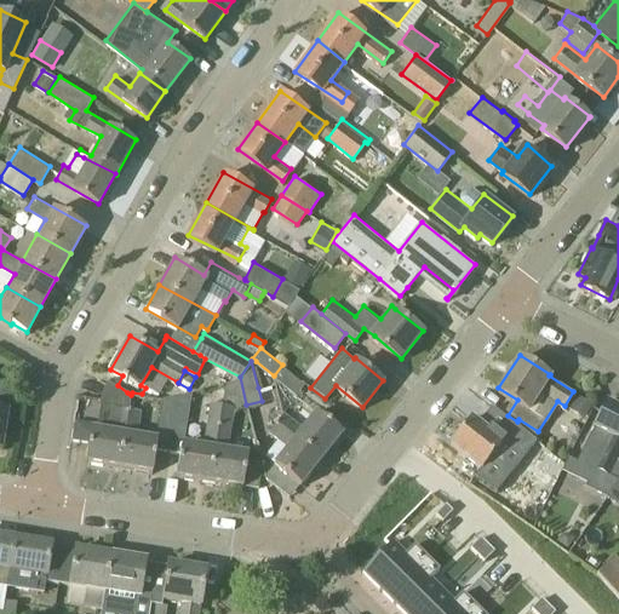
[(231,409),(246,405),(240,377),(236,378),(225,382),(222,402),(211,480),(244,485),(246,453),(227,449),(230,426),(231,409)]
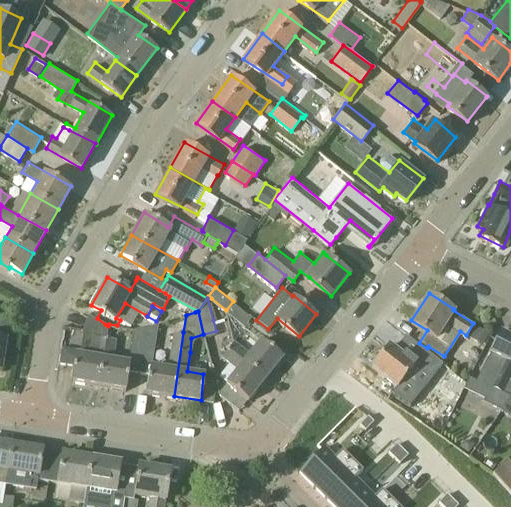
[(105,324),(97,318),(89,313),(82,333),(92,334),(89,354),(76,352),(71,379),(98,384),(105,324)]
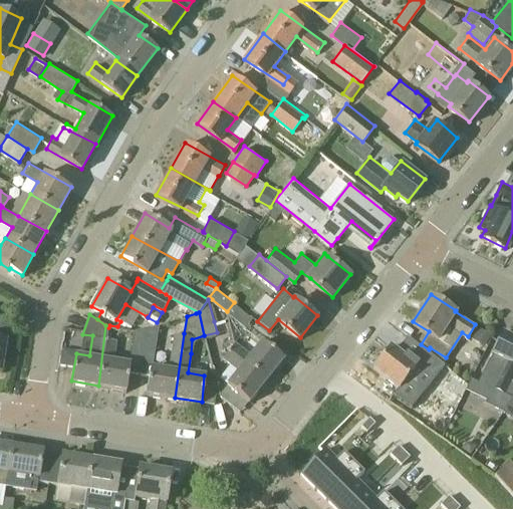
[(168,369),(152,366),(153,362),(160,323),(147,326),(141,371),(150,373),(147,393),(175,398),(184,333),(174,332),(168,369)]
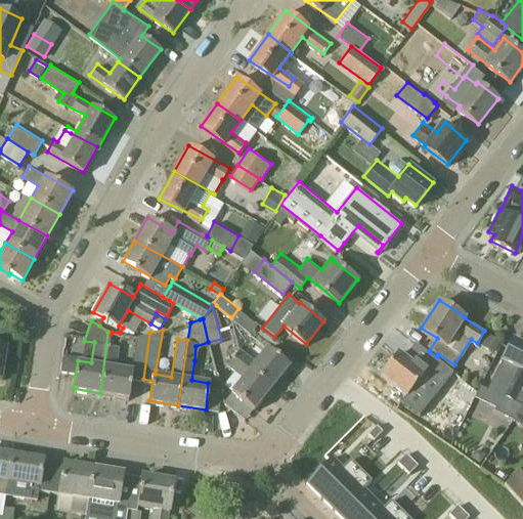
[(110,344),(111,334),(107,332),(100,393),(129,397),(133,377),(143,379),(149,333),(137,335),(132,368),(117,365),(120,346),(110,344)]
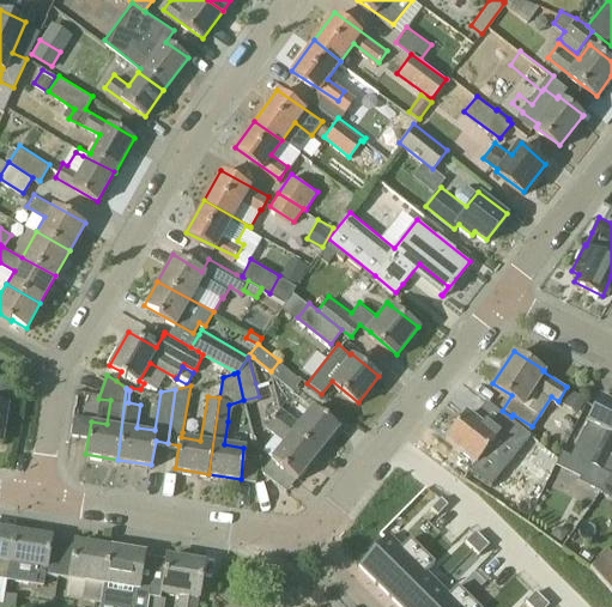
[(587,398),(573,388),(564,401),(579,411),(587,398)]
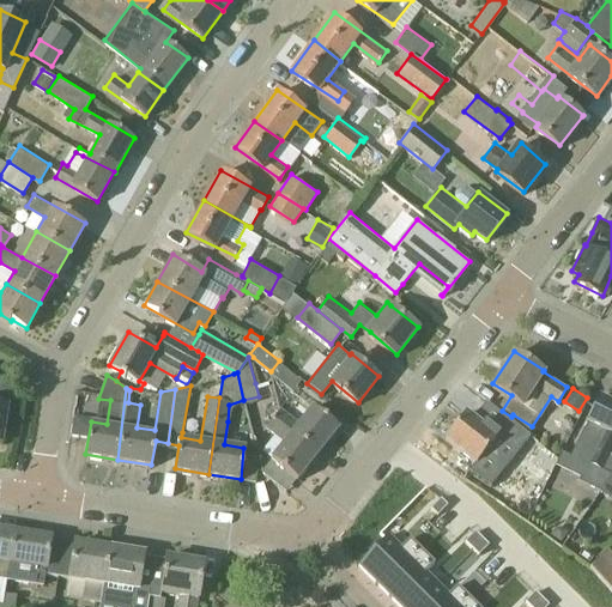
[(611,400),(600,395),(588,418),(577,439),(570,453),(562,449),(557,462),(581,474),(580,477),(601,489),(611,475),(611,400)]
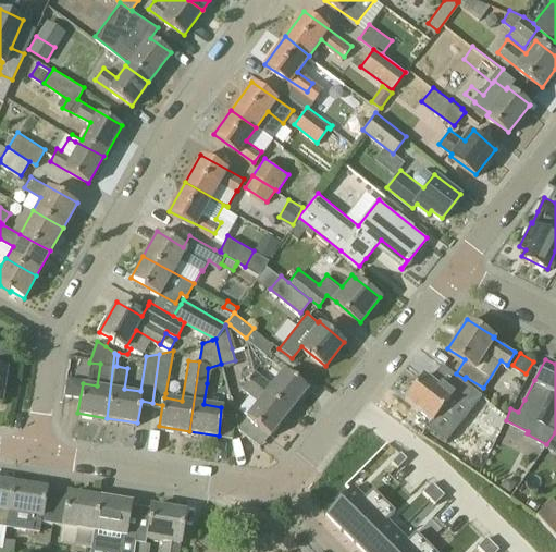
[(249,379),(289,412),(308,387),(285,369),(273,384),(256,370),(249,379)]
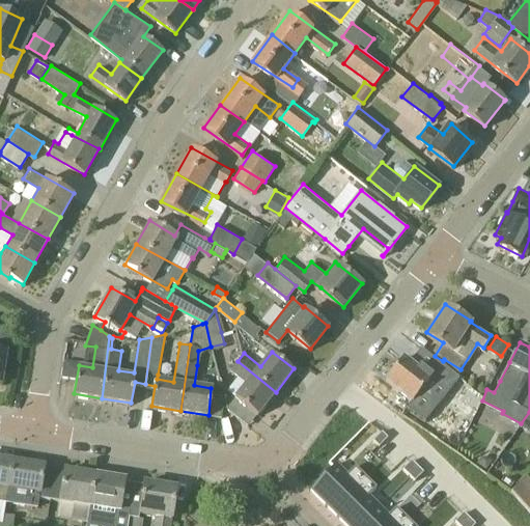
[(446,363),(436,376),(420,363),(417,366),(403,356),(386,378),(413,399),(421,388),(439,402),(459,375),(446,363)]
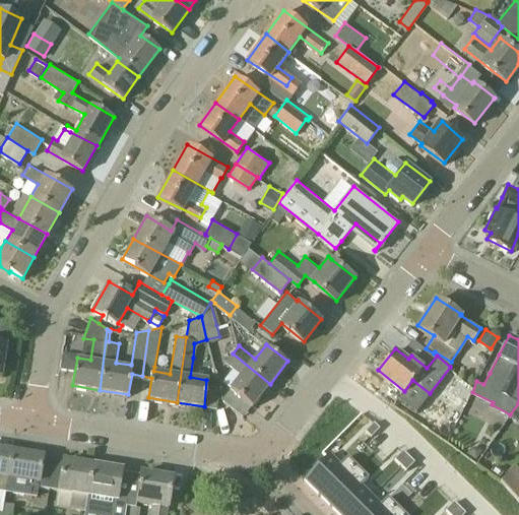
[(252,405),(270,384),(233,353),(225,362),(242,375),(231,388),(252,405)]
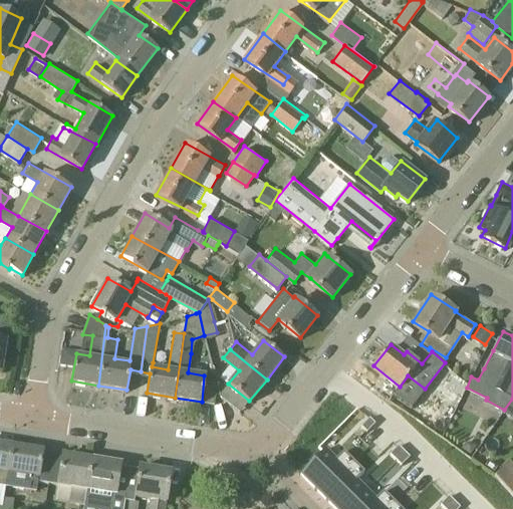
[(453,370),(444,383),(459,394),(468,383),(453,370)]
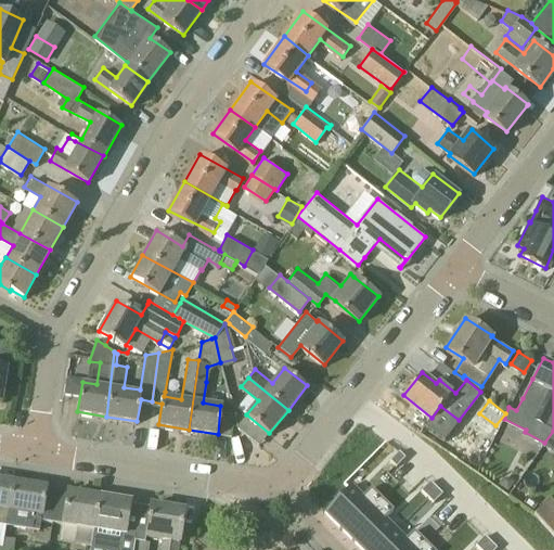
[(395,453),(406,444),(387,425),(376,435),(395,453)]
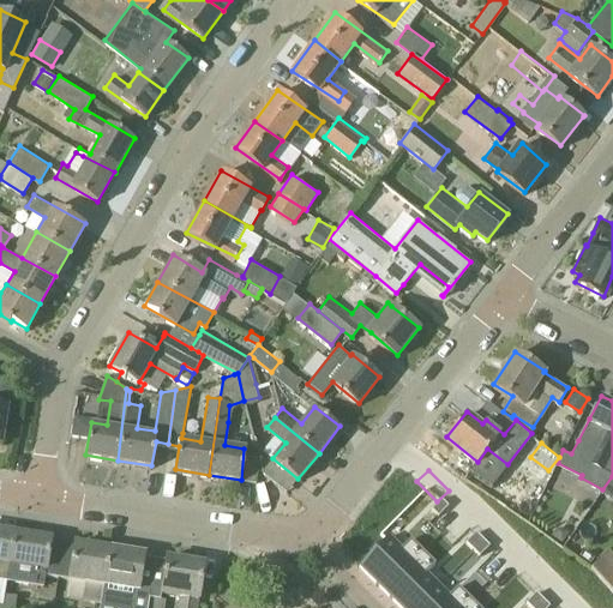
[(448,513),(443,507),(434,515),(440,519),(448,513)]
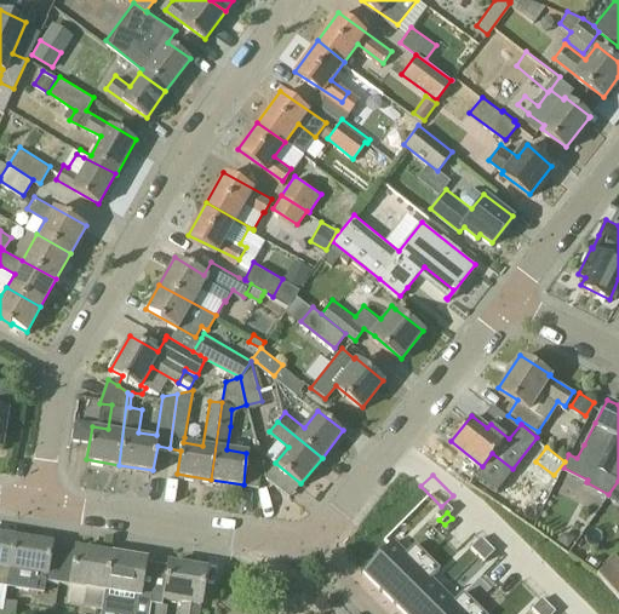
[(562,531),(557,537),(568,545),(575,534),(569,529),(562,531)]
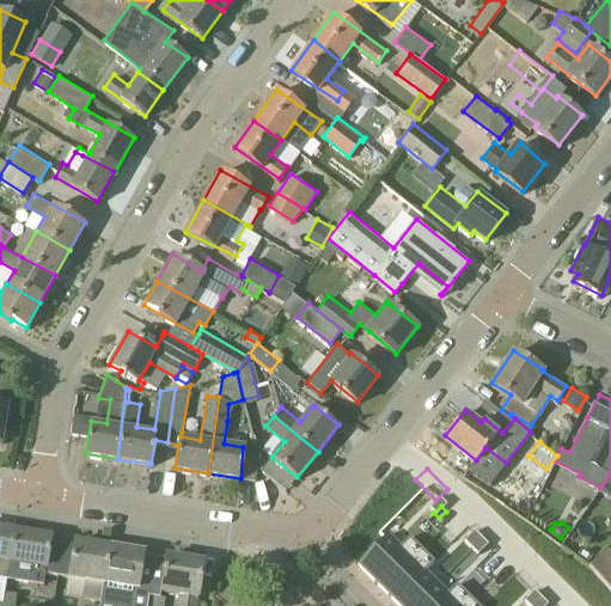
[(0,574),(6,575),(13,530),(0,526),(0,574)]
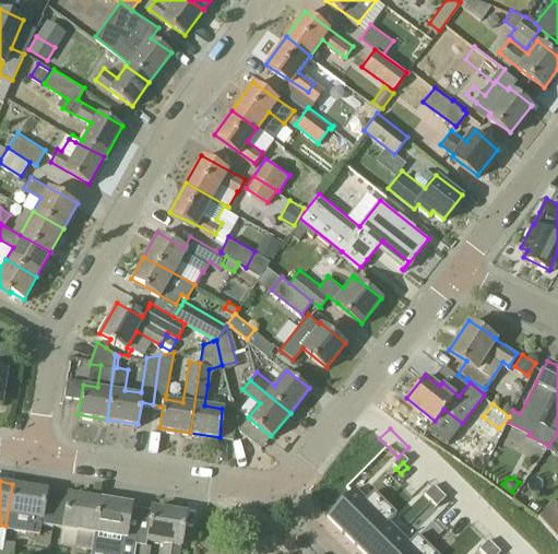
[(6,526),(38,531),(47,490),(12,484),(6,526)]
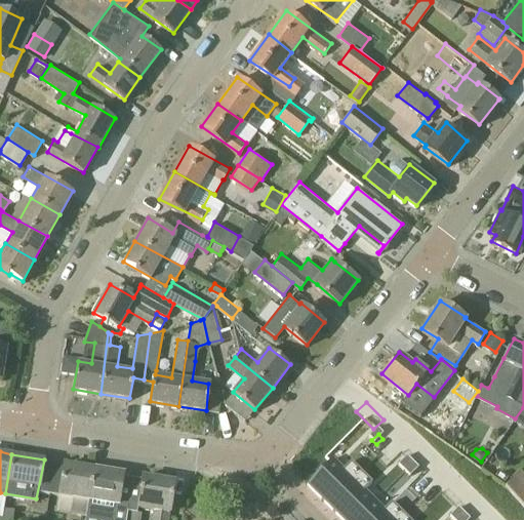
[(421,465),(416,462),(409,469),(414,473),(421,465)]
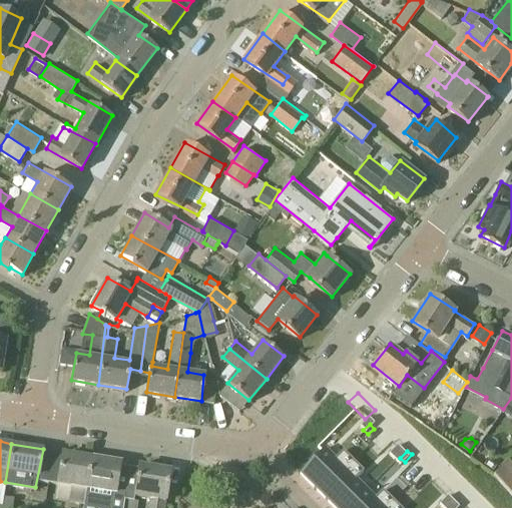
[(84,502),(91,457),(63,452),(57,483),(70,485),(68,499),(84,502)]
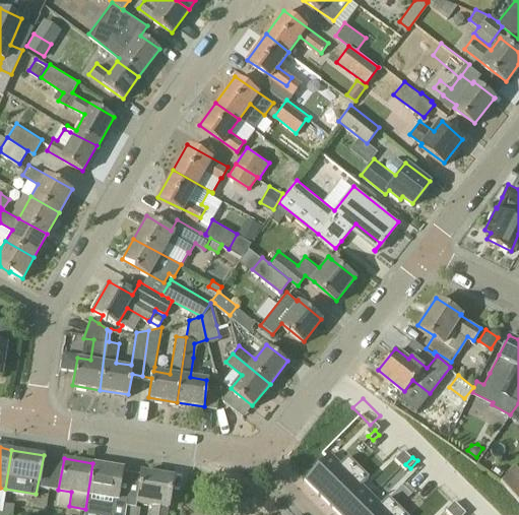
[(417,460),(410,468),(415,471),(423,464),(417,460)]
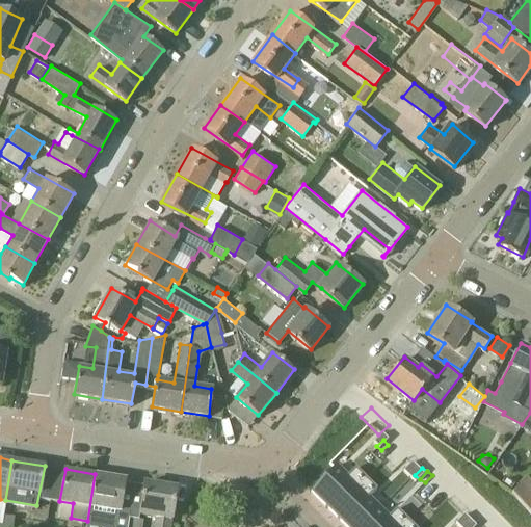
[(120,514),(120,511),(125,478),(95,474),(87,521),(113,525),(112,526),(128,526),(131,516),(120,514)]
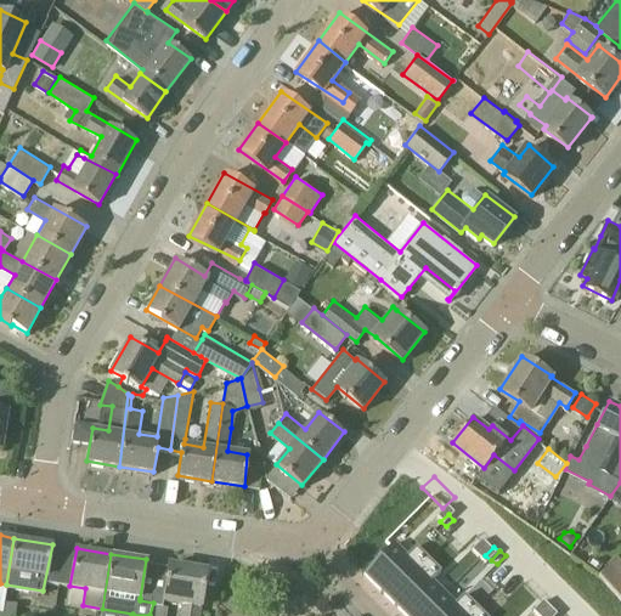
[(620,568),(611,558),(600,571),(620,593),(620,568)]
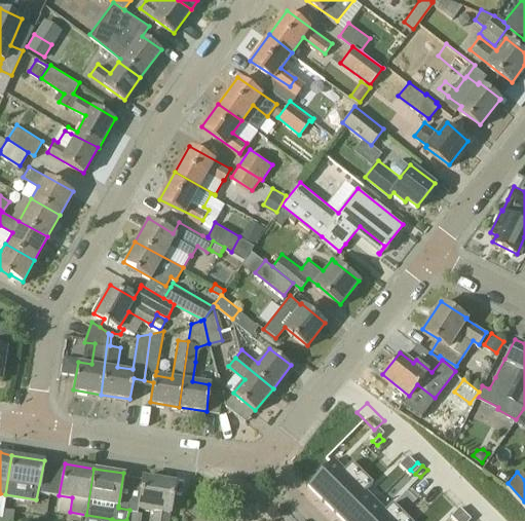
[(316,489),(341,513),(362,492),(351,481),(345,488),(332,474),(316,489)]
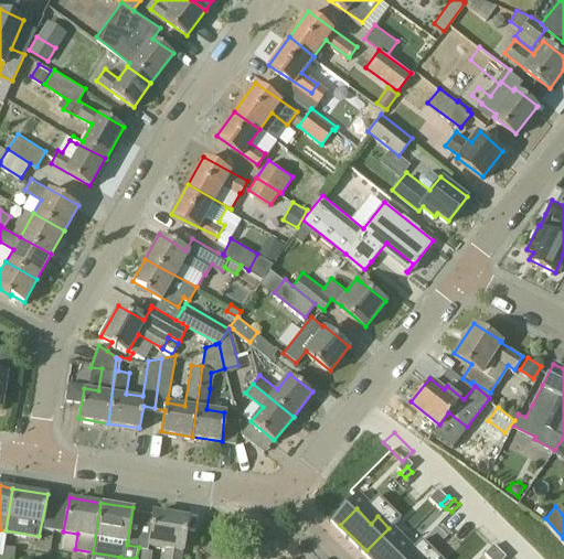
[(188,516),(153,512),(148,546),(166,548),(163,558),(180,558),(182,549),(183,549),(188,516)]
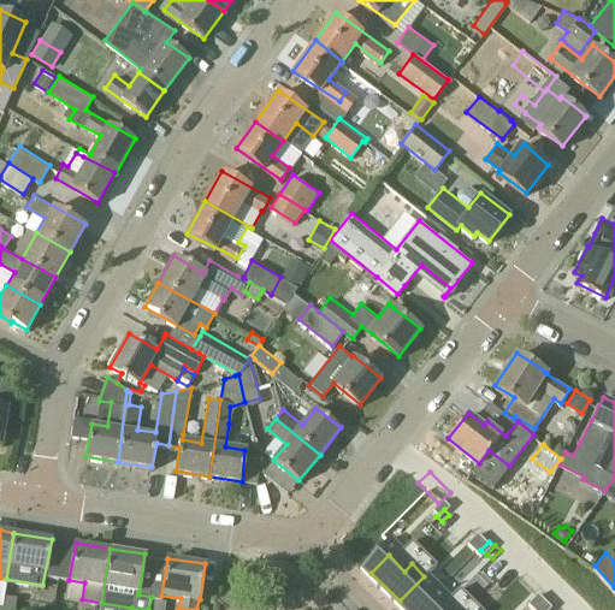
[(408,609),(436,609),(439,606),(427,593),(435,585),(424,576),(400,600),(408,609)]
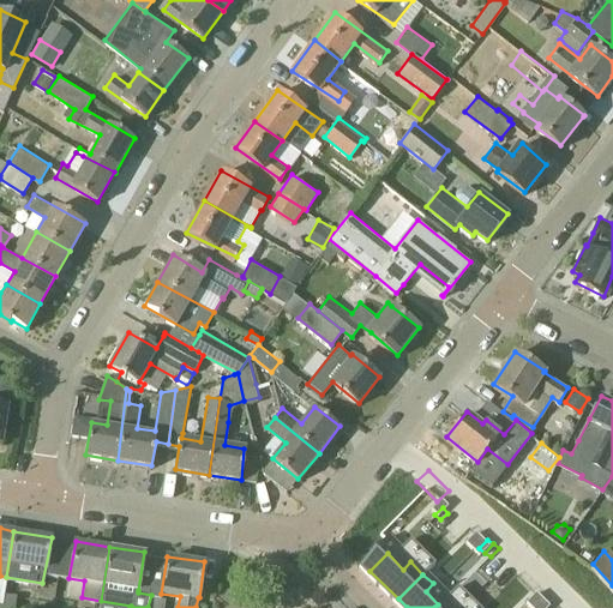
[(544,583),(533,595),(542,602),(552,591),(544,583)]
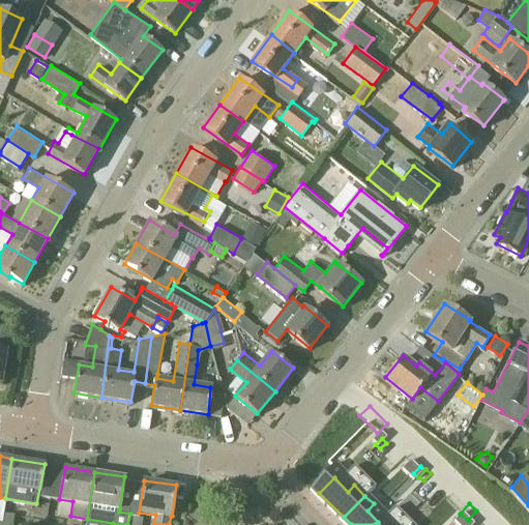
[(3,511),(0,524),(12,524),(15,513),(3,511)]
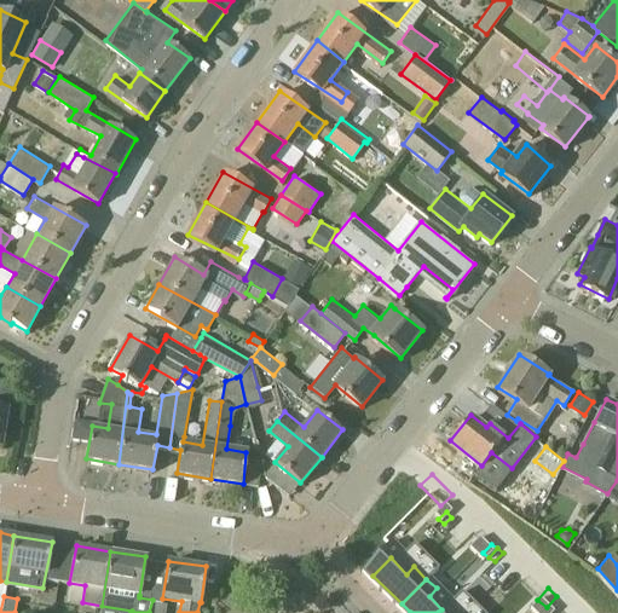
[(556,596),(547,607),(552,612),(554,612),(565,605),(556,596)]
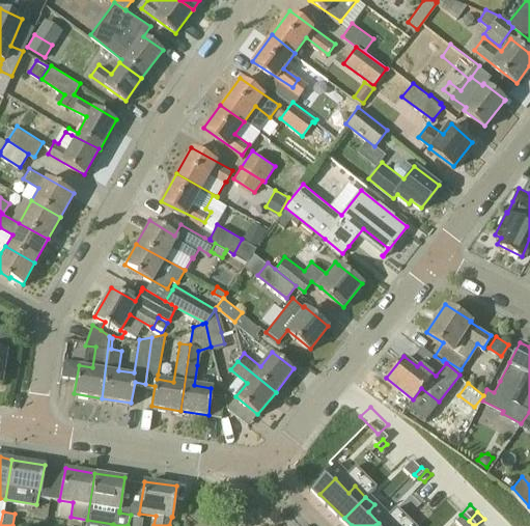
[(141,525),(143,517),(131,515),(128,525),(141,525)]
